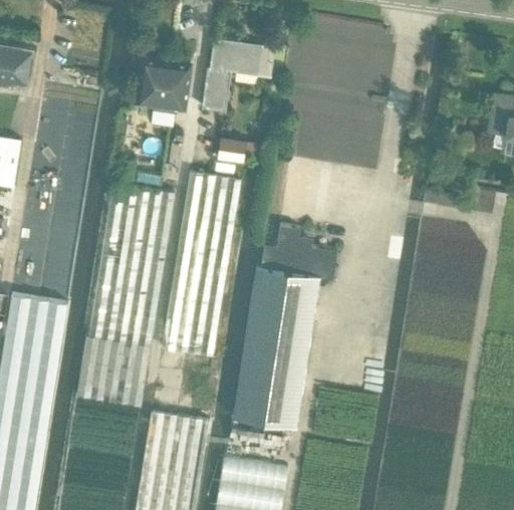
[(207,68),(203,109),(225,112),(231,71),(271,77),(271,76),(275,47),(263,45),(262,50),(240,47),(241,42),(214,38),(210,68),(207,68)]
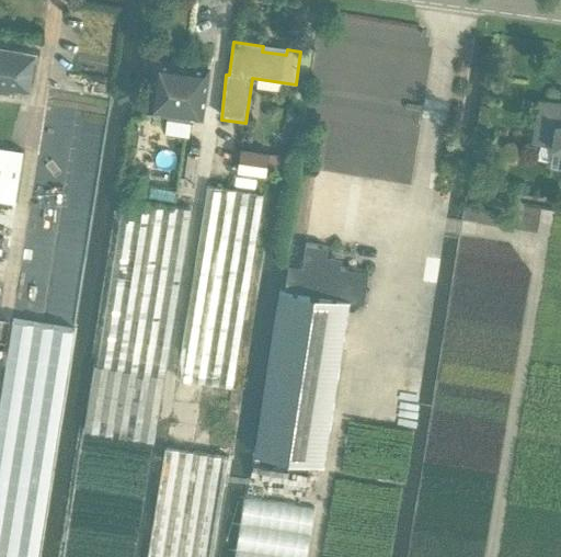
[(34,56),(0,50),(0,94),(8,97),(10,88),(29,91),(34,56)]
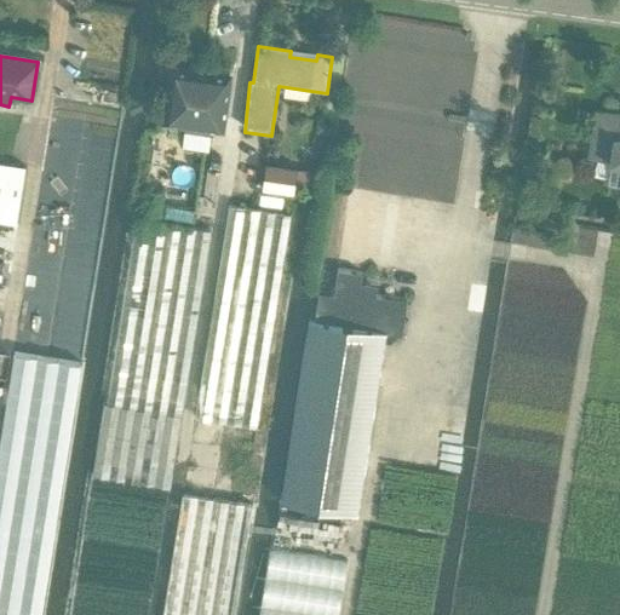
[(165,107),(162,124),(182,126),(184,126),(211,130),(214,130),(223,131),(225,115),(230,79),(196,74),(170,70),(170,76),(165,107)]
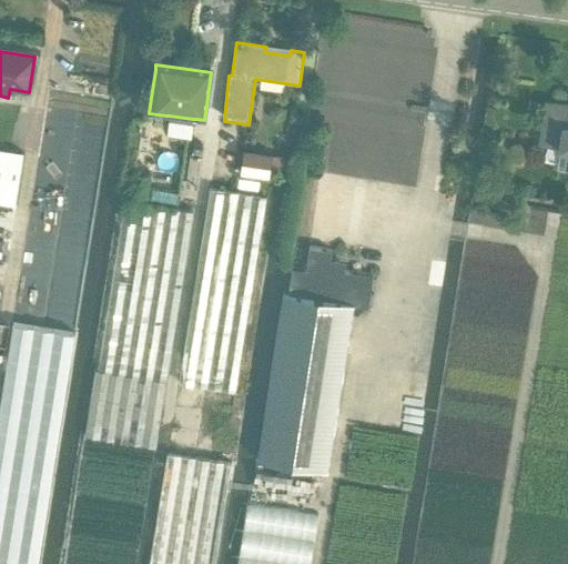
[(567,107),(544,103),(538,147),(560,150),(558,168),(567,169),(567,107)]
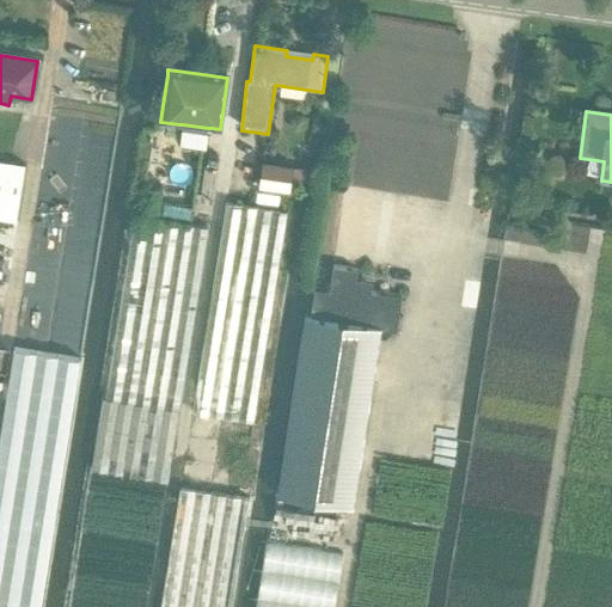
[(0,164),(0,222),(16,226),(24,169),(0,164)]
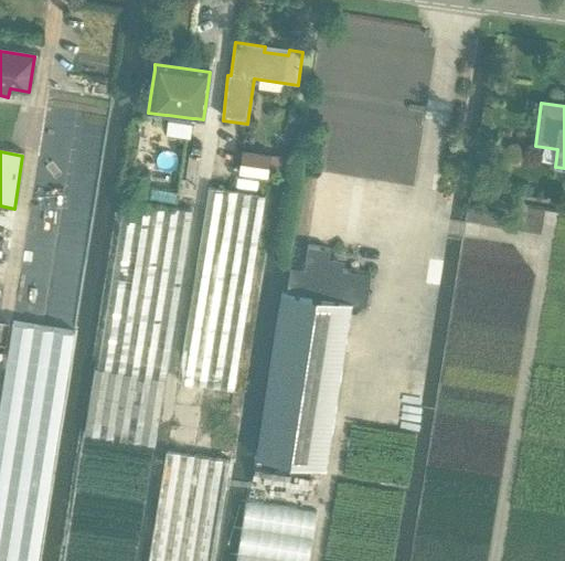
[(243,152),(240,176),(267,180),(278,181),(281,158),(270,157),(243,152)]
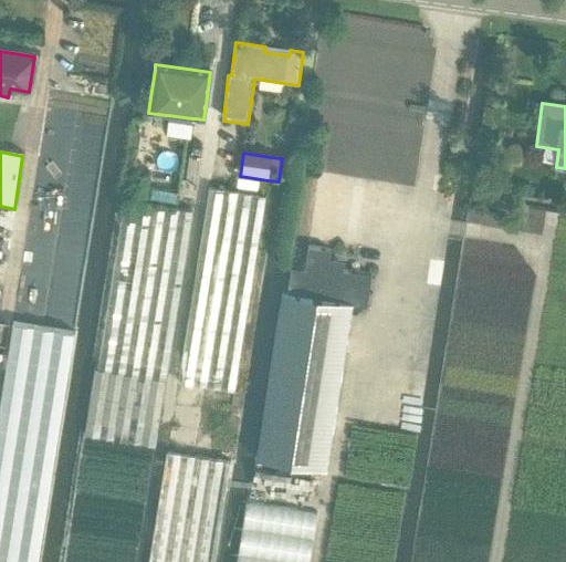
[(132,178),(129,198),(146,200),(149,181),(132,178)]
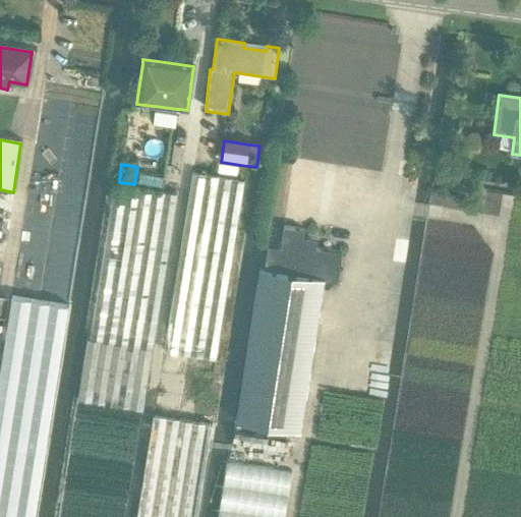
[(164,352),(188,357),(215,361),(243,183),(192,175),(164,352)]
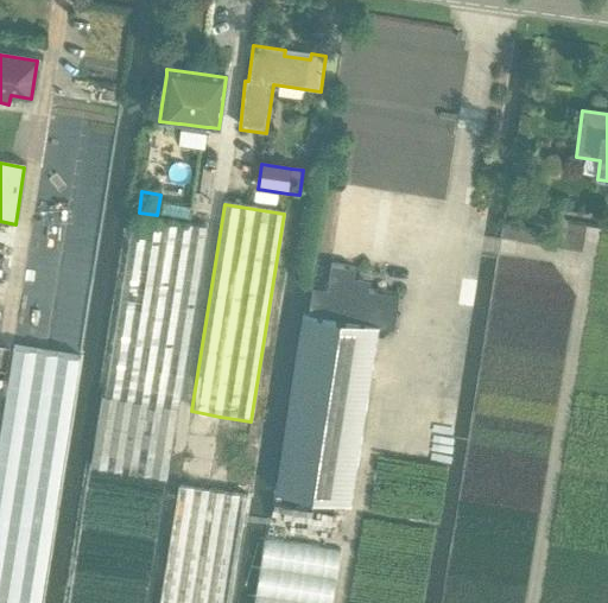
[(93,470),(166,482),(206,228),(132,217),(93,470)]
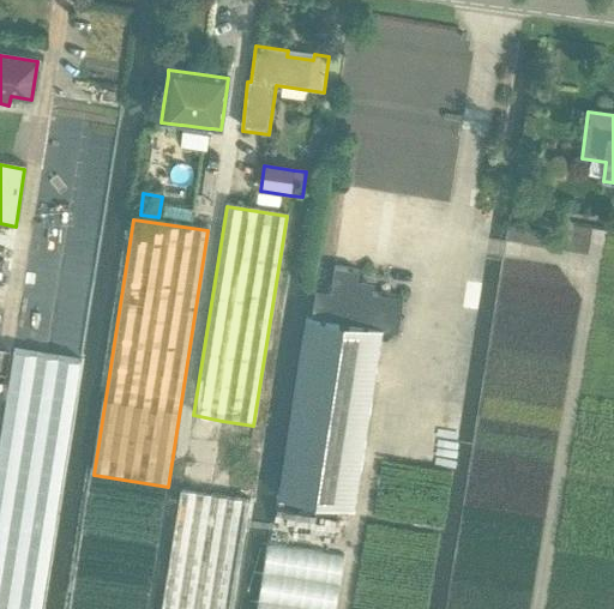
[(305,318),(277,500),(353,510),(380,332),(396,335),(402,299),(363,293),(365,283),(355,282),(356,272),(332,269),(329,294),(314,291),(309,319),(305,318)]
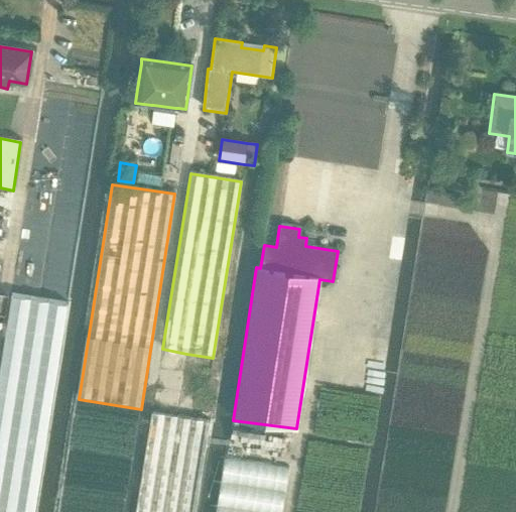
[(11,297),(0,366),(0,511),(34,511),(68,306),(12,297),(11,297)]
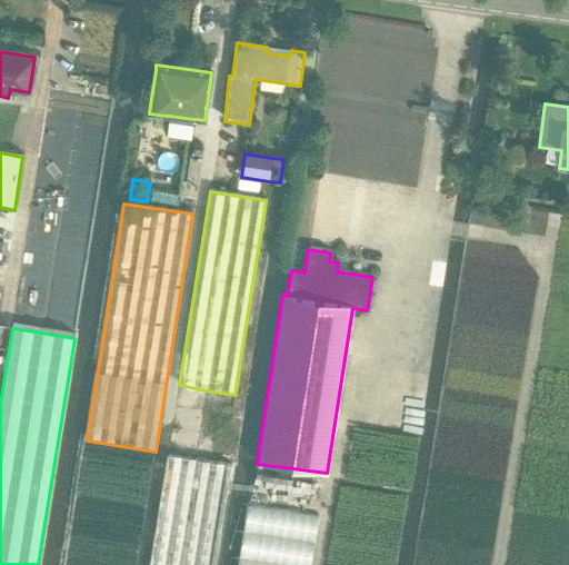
[(167,456),(150,564),(215,564),(230,467),(195,461),(167,456)]
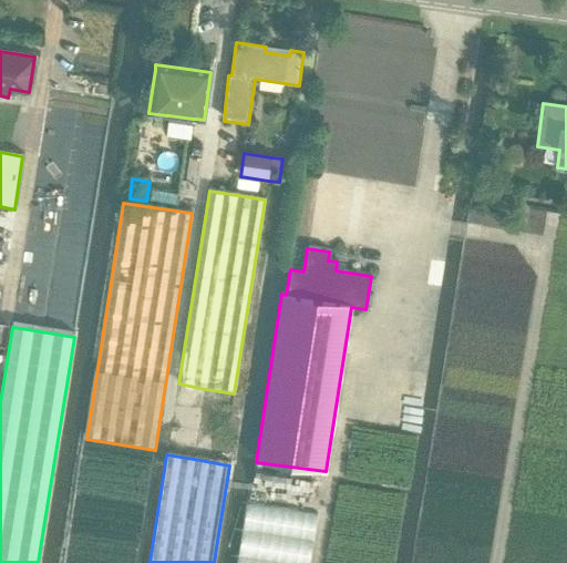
[(247,507),(238,562),(310,562),(317,518),(247,507)]
